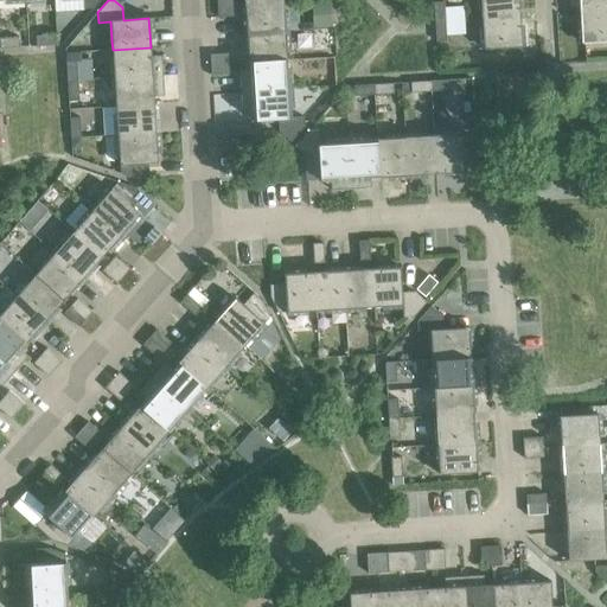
[(480,0),(481,20),(519,18),(518,0),(480,0)]
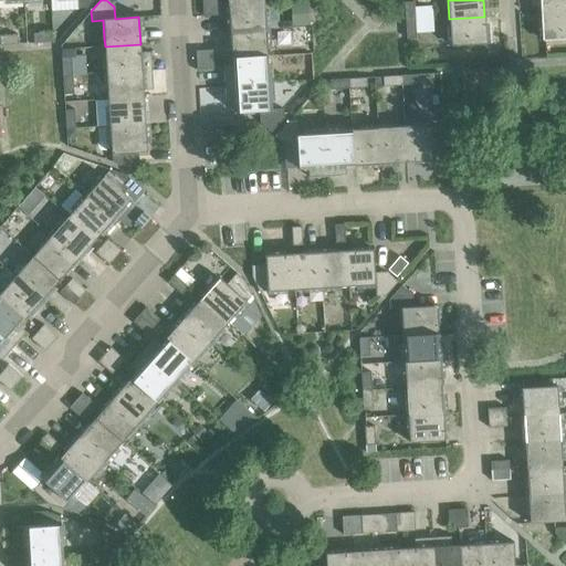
[(540,6),(541,13),(565,11),(565,0),(530,0),(531,6),(540,6)]
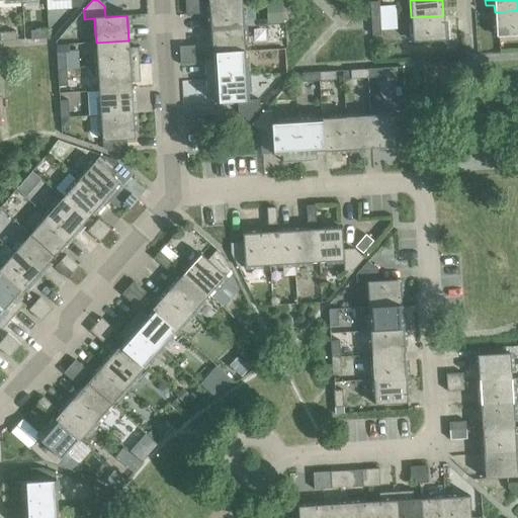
[(282,2),(266,3),(267,24),(283,23),(282,2)]
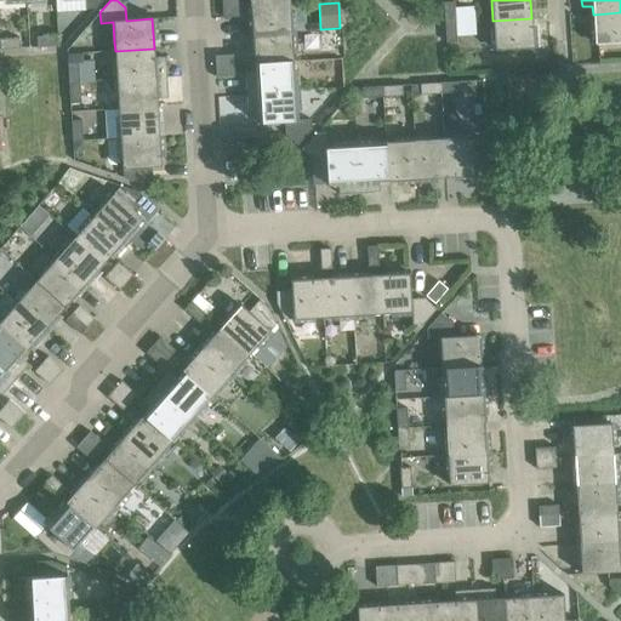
[(443,4),(444,23),(455,23),(454,3),(443,4)]
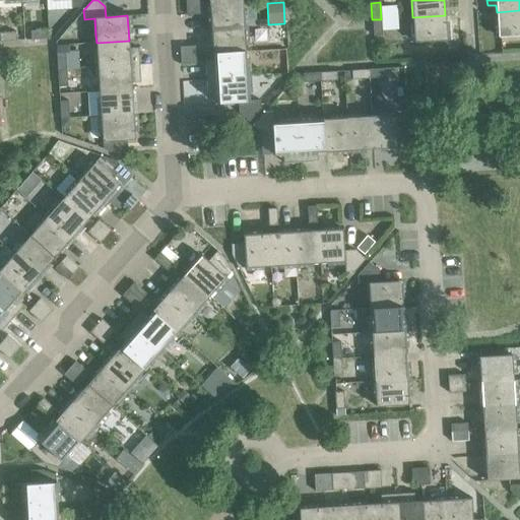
[(210,5),(211,29),(244,27),(243,3),(210,5)]
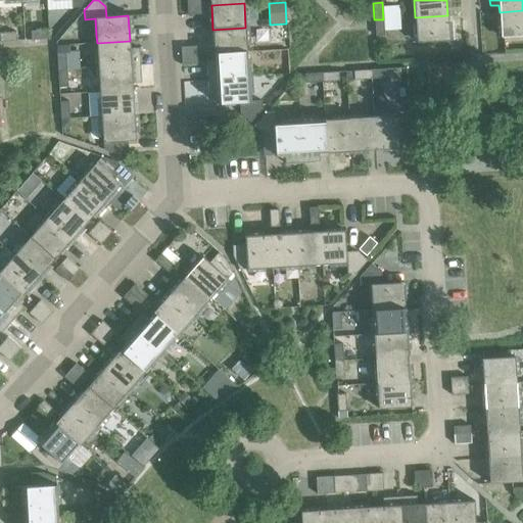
[(203,5),(187,6),(187,15),(204,14),(203,5)]
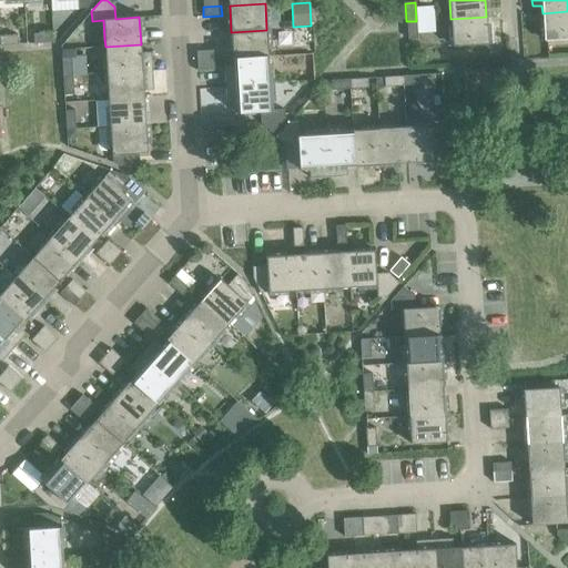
[(567,11),(543,13),(544,41),(567,39),(567,11)]
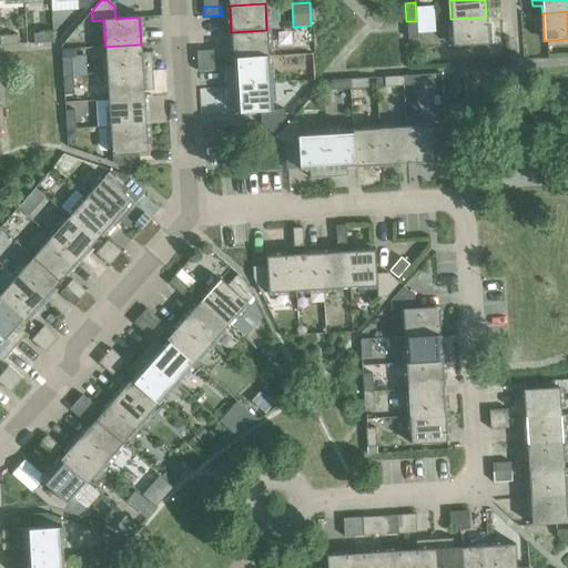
[(486,17),(450,19),(453,47),(488,44),(486,17)]
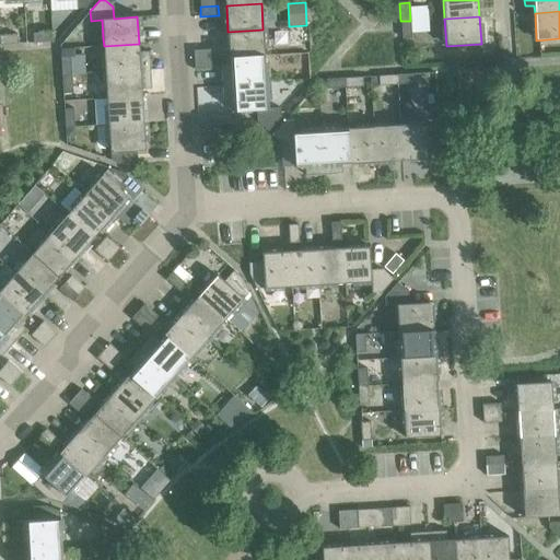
[(410,21),(400,21),(401,39),(411,38),(410,21)]
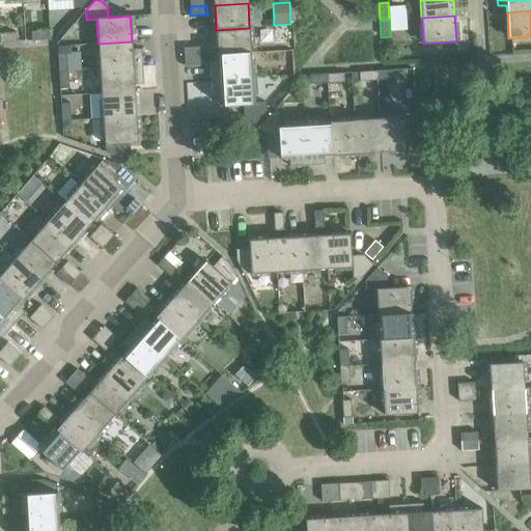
[(216,30),(218,55),(251,53),(249,28),(216,30)]
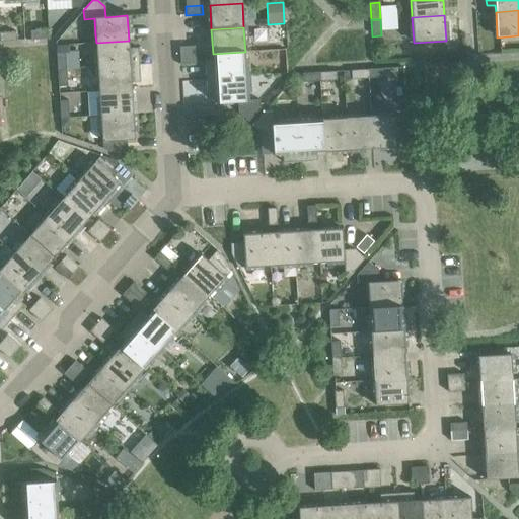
[(30,31),(31,40),(48,39),(48,29),(30,31)]
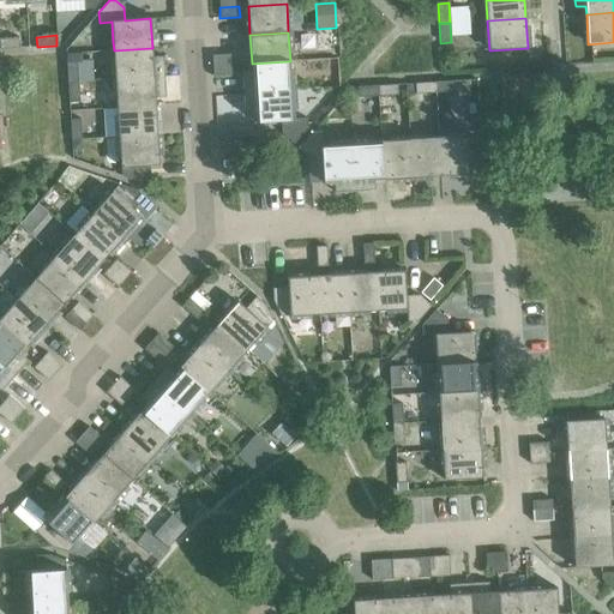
[(0,38),(0,49),(19,48),(19,37),(0,38)]
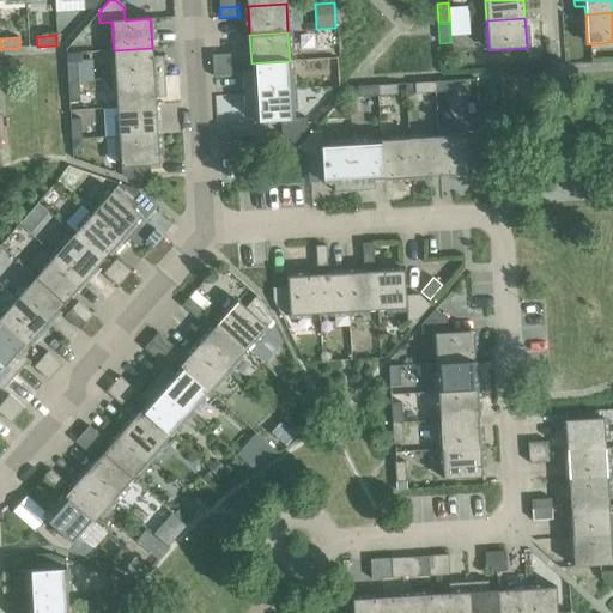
[(72,42),(66,50),(66,55),(79,54),(79,53),(114,50),(113,42),(108,46),(79,47),(72,42)]
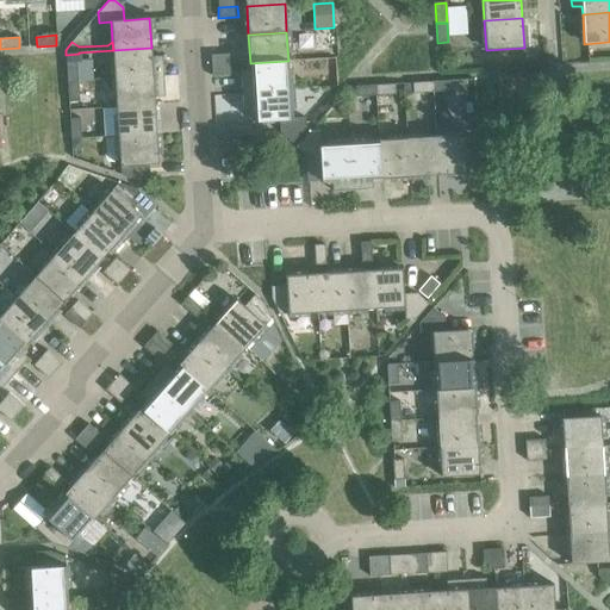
[(113,50),(114,79),(163,76),(162,56),(151,57),(151,48),(113,50)]
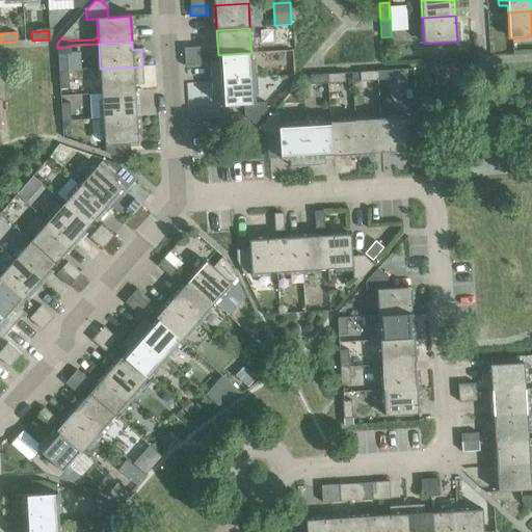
[(184,48),(184,57),(202,56),(202,47),(184,48)]
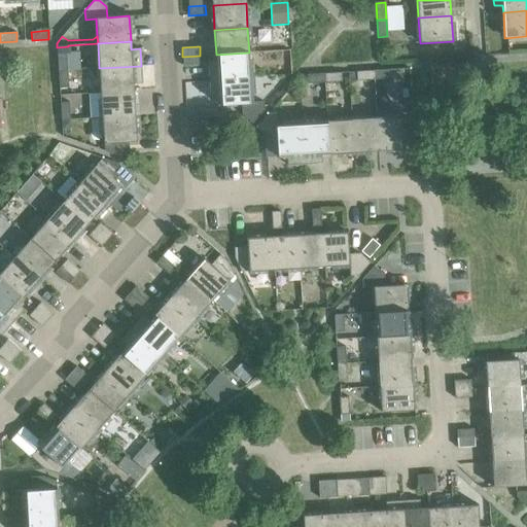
[(78,53),(66,54),(67,70),(79,70),(78,53)]
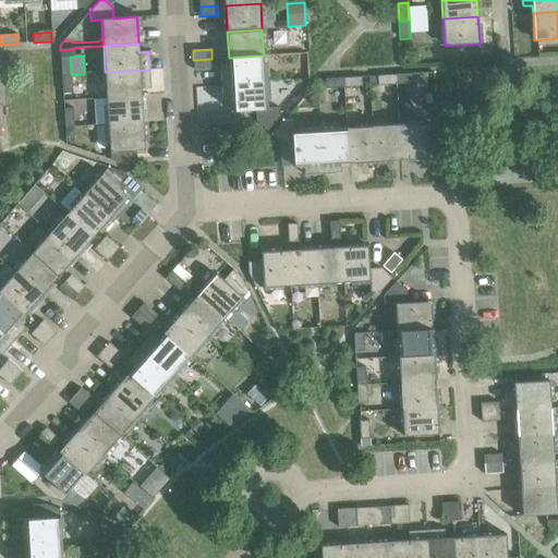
[(220,67),(221,84),(265,82),(264,56),(229,58),(229,65),(220,67)]
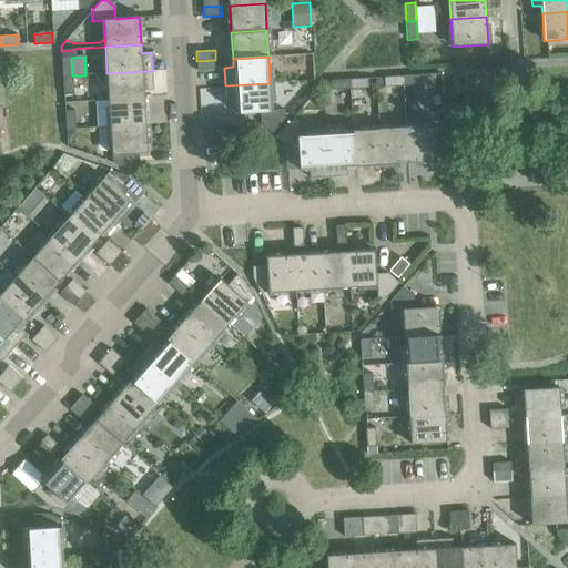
[(61,58),(62,77),(72,75),(71,58),(61,58)]
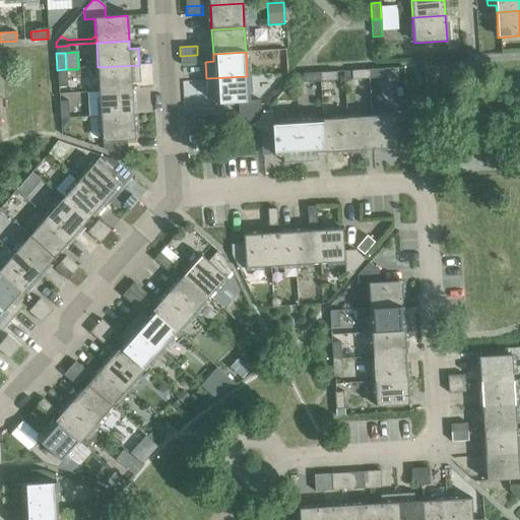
[(197,55),(180,56),(181,64),(198,63),(197,55)]
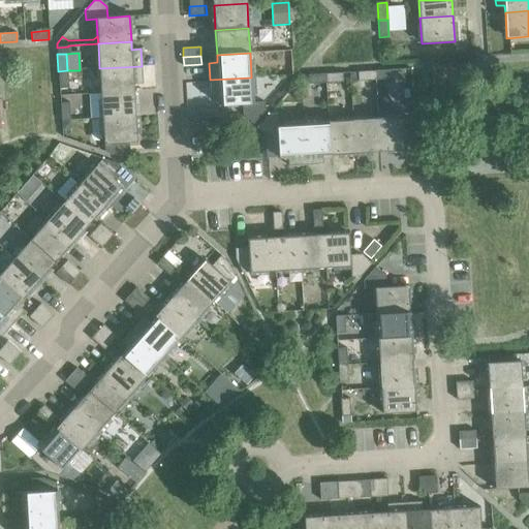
[(99,68),(101,93),(134,91),(133,84),(143,84),(142,66),(99,68)]
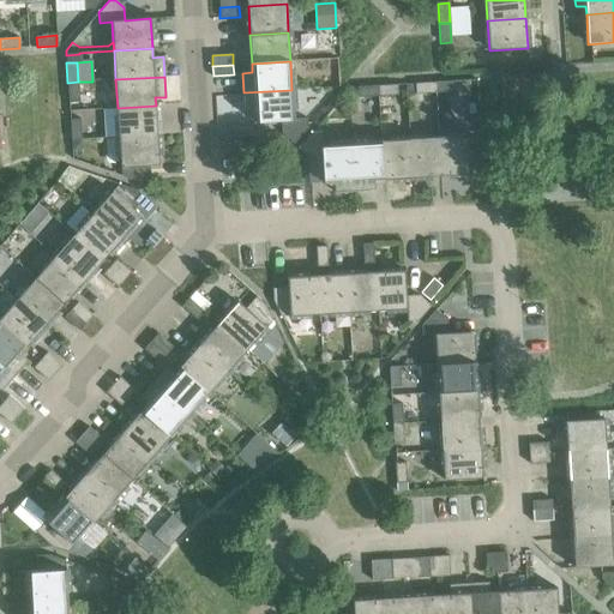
[(78,82),(67,83),(68,103),(79,102),(78,82)]
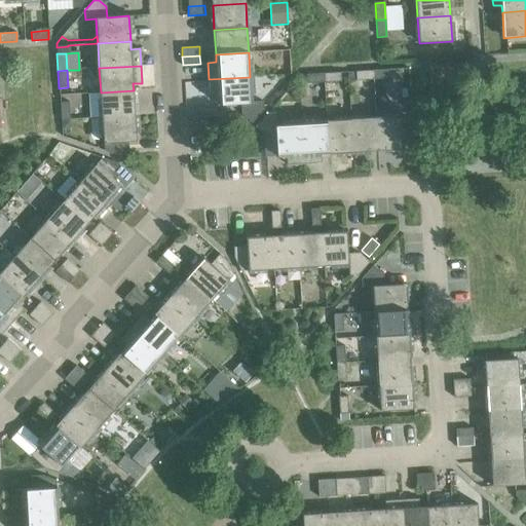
[(389,70),(372,71),(373,79),(389,78),(389,70)]
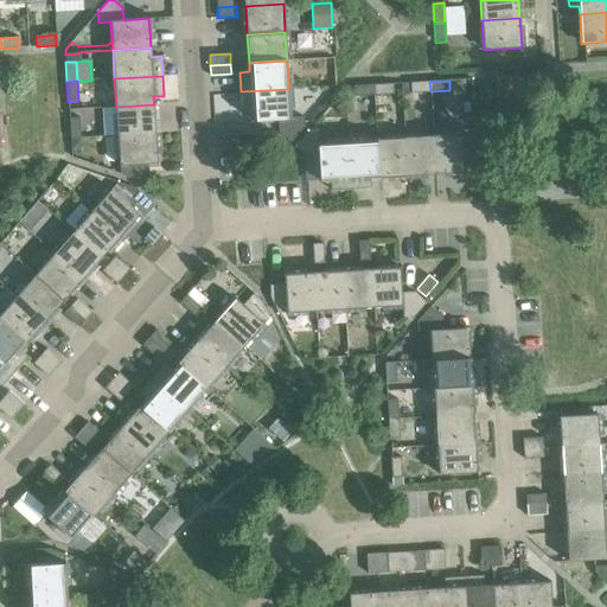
[(430,91),(429,82),(410,83),(410,93),(430,91)]
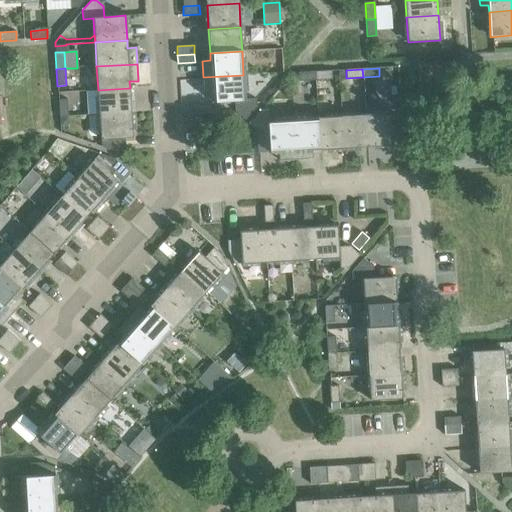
[(331,71),(314,72),(315,80),(332,79),(331,71)]
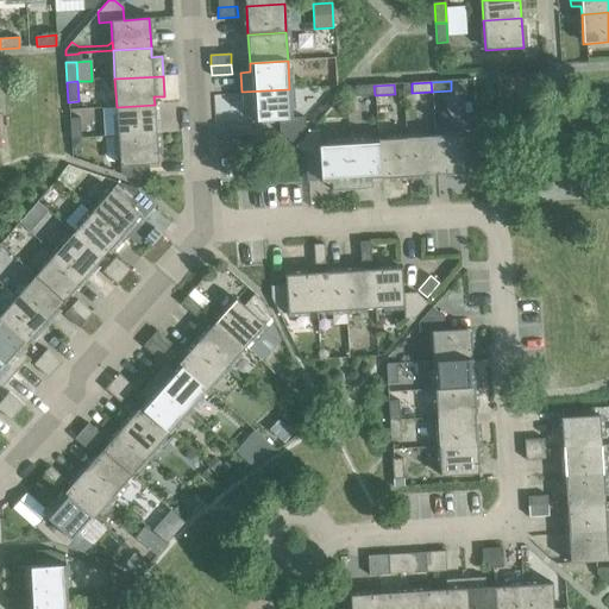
[(375,95),(374,86),(355,87),(355,96),(375,95)]
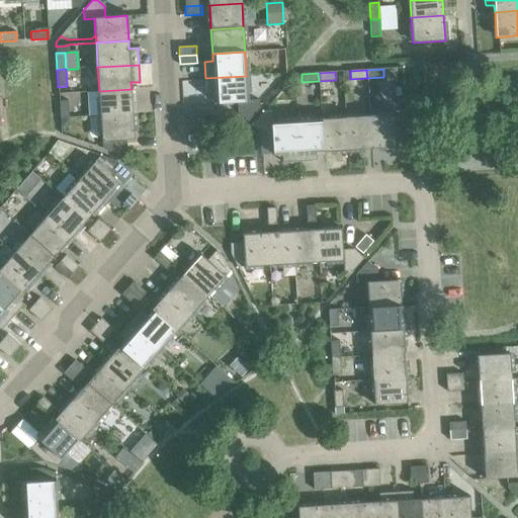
[(246,76),(205,78),(206,95),(214,95),(216,103),(237,101),(238,112),(248,121),(259,108),(259,100),(248,100),(246,76)]
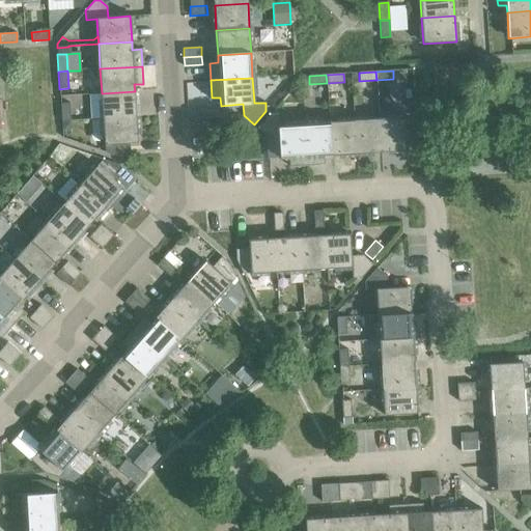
[(102,93),(103,118),(136,116),(135,91),(102,93)]
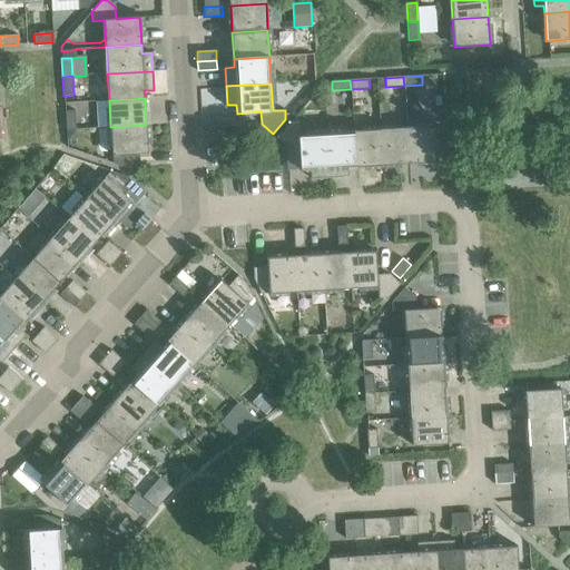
[(65,111),(66,130),(76,129),(75,110),(65,111)]
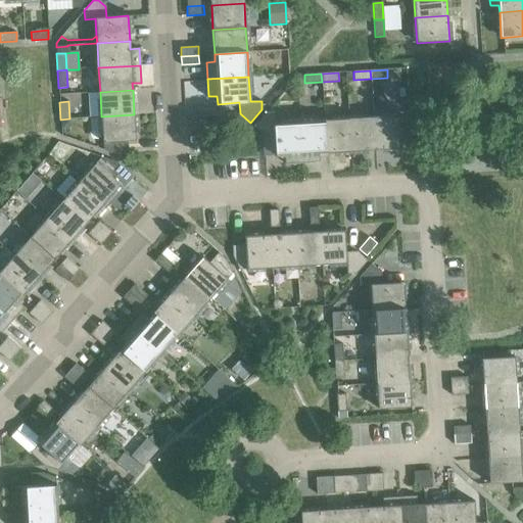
[(302,163),(299,122),(275,123),(274,112),(266,112),(253,126),(264,135),(275,134),(276,156),(284,155),(285,164),(302,163)]
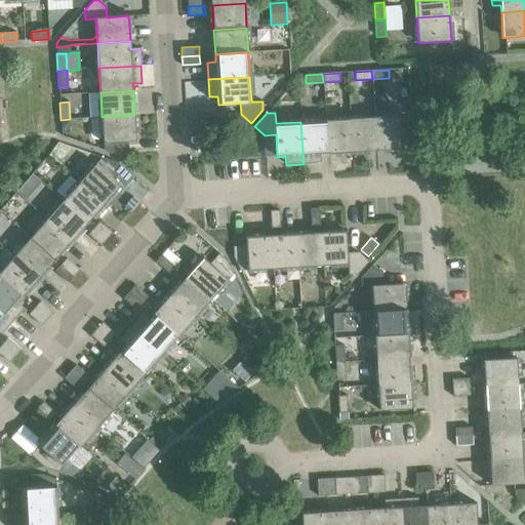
[(134,115),(102,117),(104,151),(118,156),(128,155),(128,142),(136,140),(134,115)]
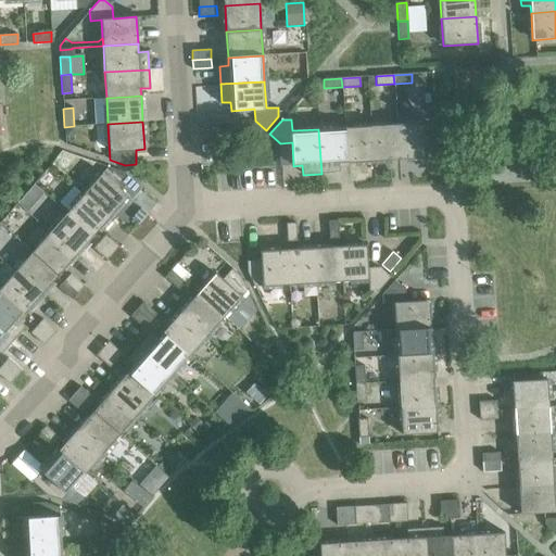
[(424,123),(396,125),(399,160),(426,158),(424,123)]
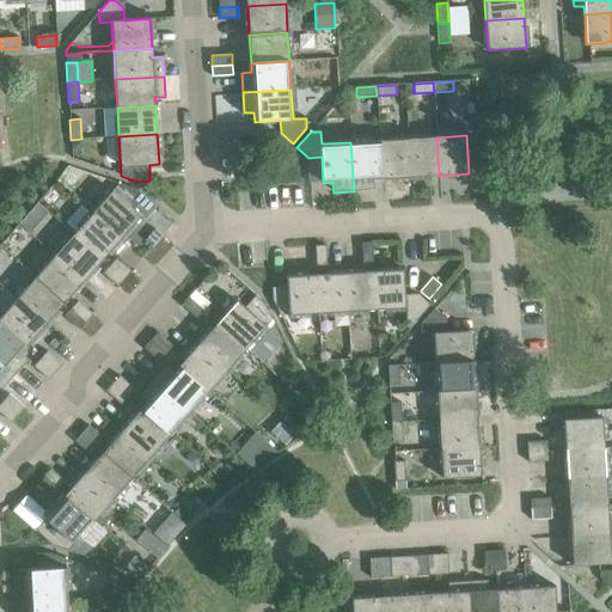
[(436,138),(408,139),(410,177),(439,176),(436,138)]
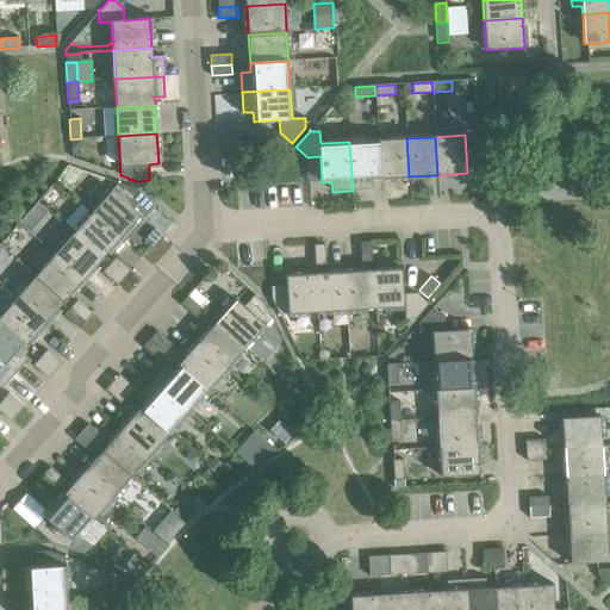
[(406,138),(378,141),(380,179),(409,176),(406,138)]
